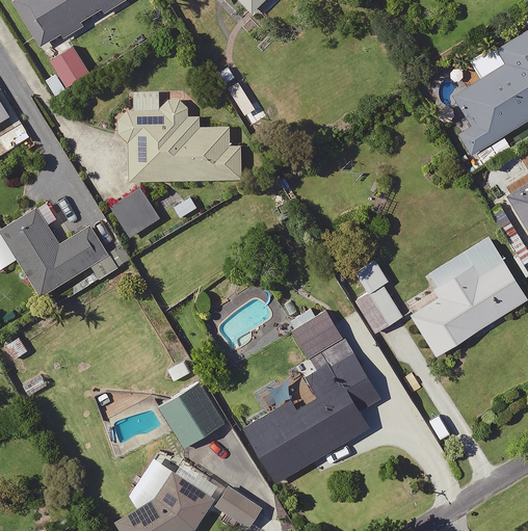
[(12,0),(11,1),(37,45),(112,0),(12,0)]
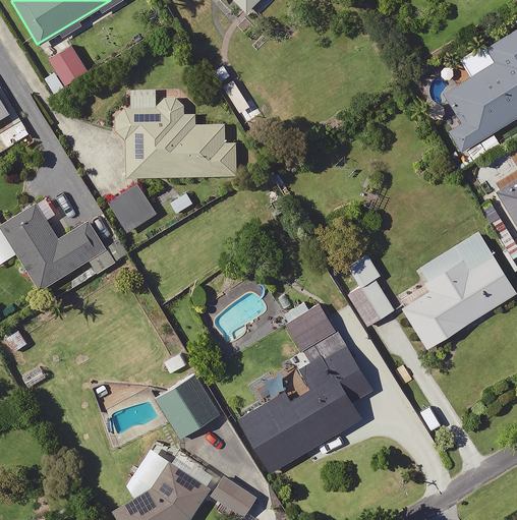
[(214,0),(217,2),(219,0),(232,0),(246,14),(260,0),(214,0)]
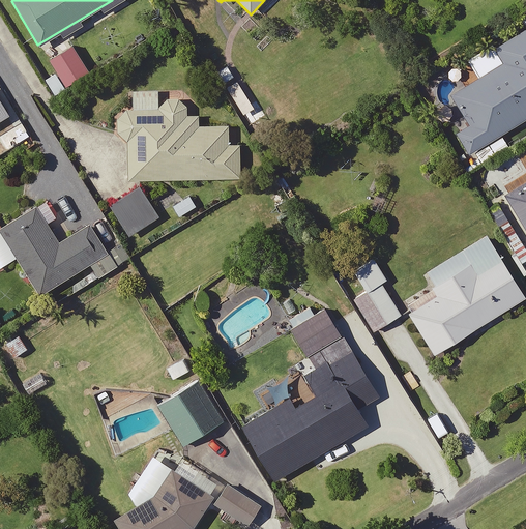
[(525,30),(496,49),(493,45),(468,60),(479,80),(453,95),(471,125),(459,133),(470,153),(525,119),(525,30)]
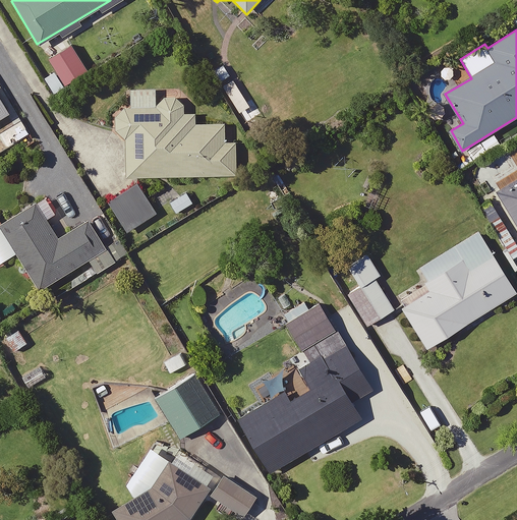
[(88,73),(71,46),(50,59),(66,87),(88,73)]
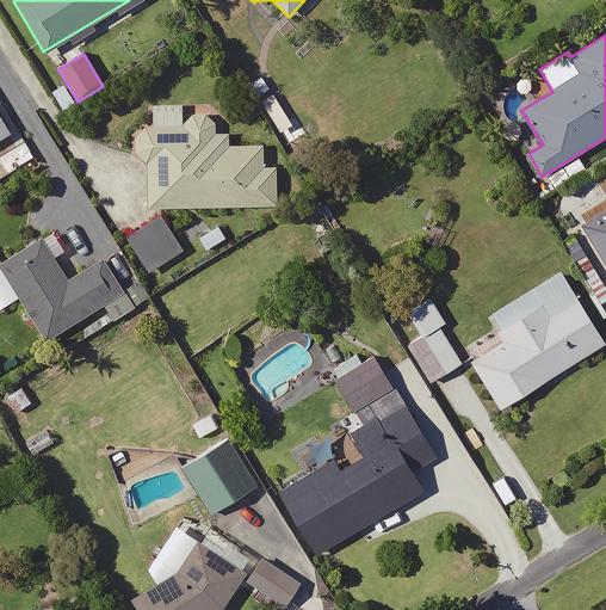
[(291,124),(260,73),(246,81),(277,133),(291,124)]
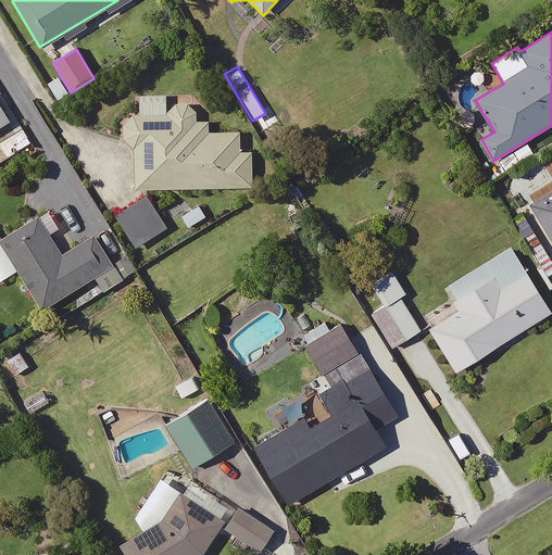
[(133,149),(134,189),(250,187),(249,151),(241,151),(241,133),(207,133),(205,120),(190,120),(189,95),(139,96),(139,113),(133,113),(133,120),(129,121),(127,122),(126,124),(124,126),(123,128),(122,130),(122,133),(122,136),(122,138),(123,140),(124,142),(126,144),(128,147),(130,148),(133,149)]
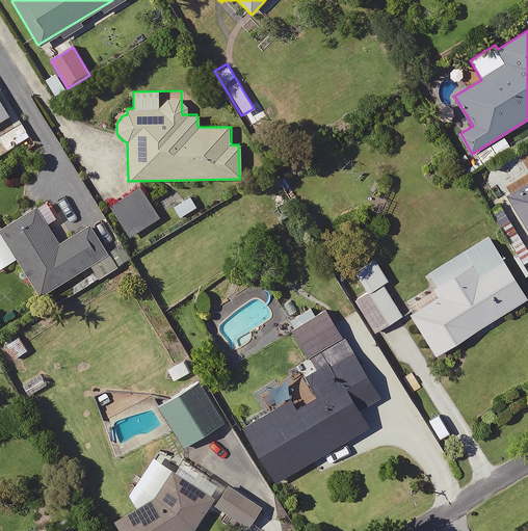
[(0,121),(8,115),(0,102),(0,121)]
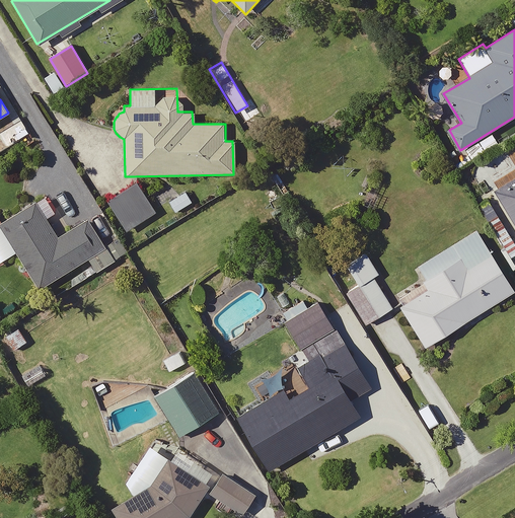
[(514,177),(496,190),(514,221),(514,177)]
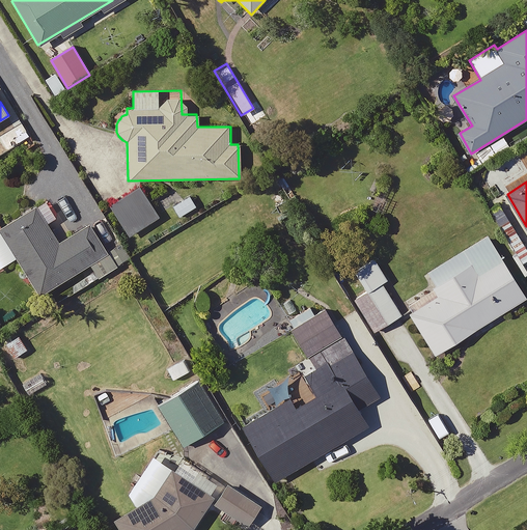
[(151,219),(134,191),(111,205),(129,233),(151,219)]
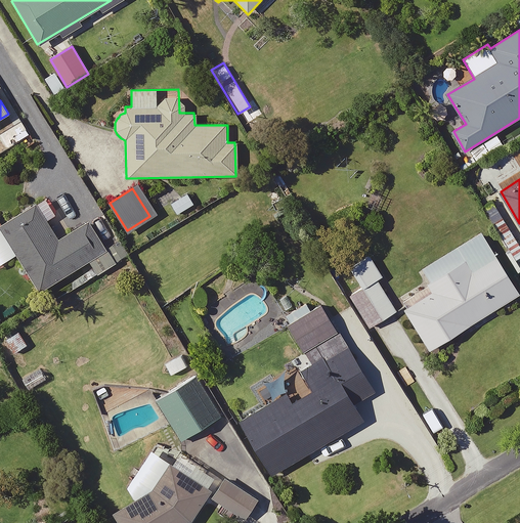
[(183,191),(167,202),(176,215),(191,204),(183,191)]
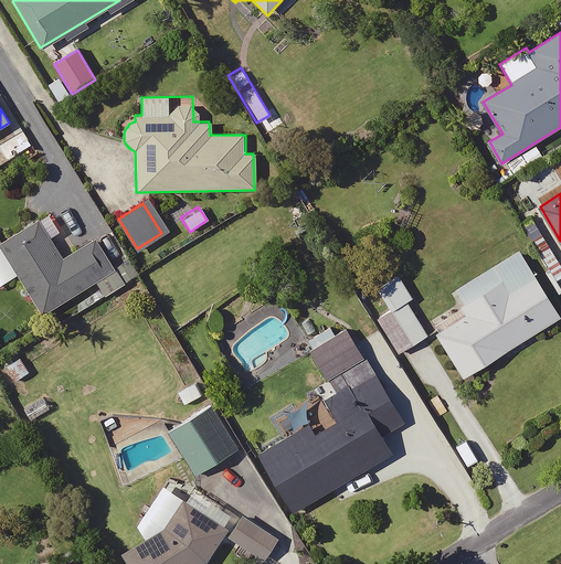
[(106,258),(94,241),(63,262),(36,221),(0,244),(0,273),(6,282),(17,274),(42,314),(113,269),(106,258)]
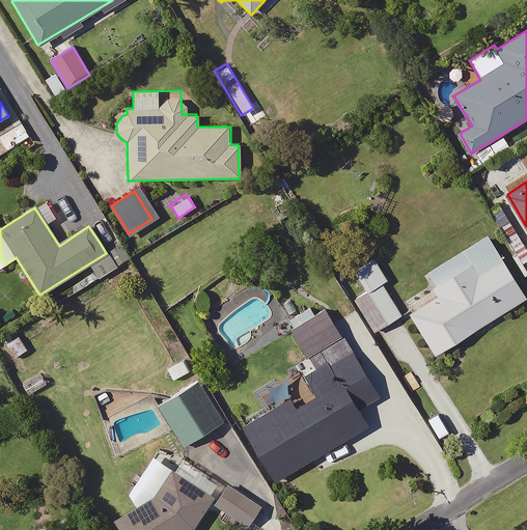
[(526,299),(526,298),(488,235),(428,272),(439,288),(408,309),(438,356),(526,299)]
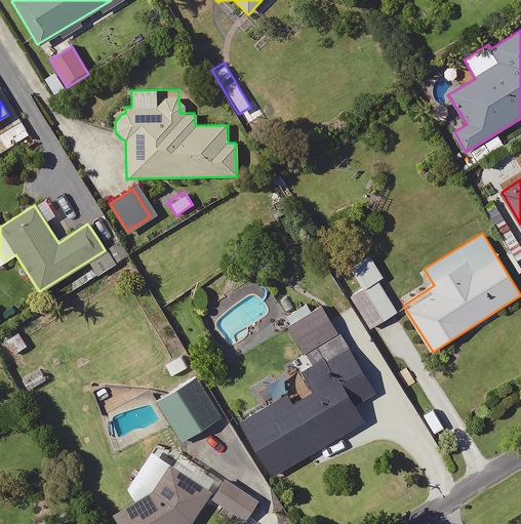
[(399,316),(370,256),(342,271),(370,330),(399,316)]
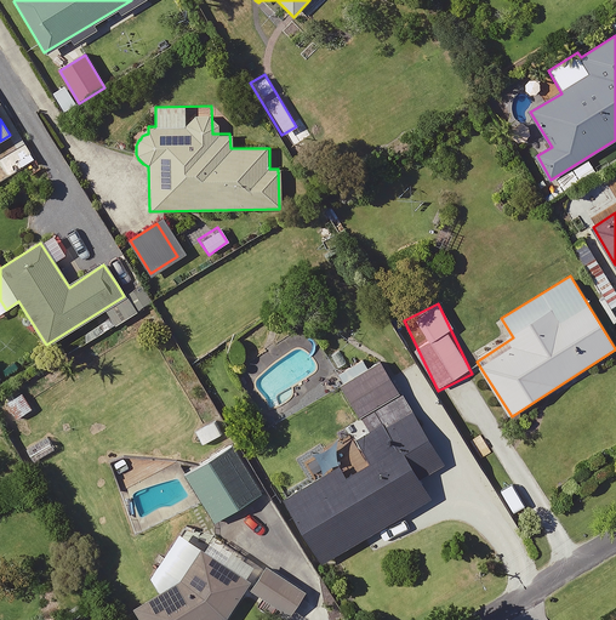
[(443,461),(381,362),(343,386),(371,431),(358,439),(374,464),(349,479),(328,447),(315,455),(329,475),(287,500),(326,563),(432,496),(418,476),(443,461)]
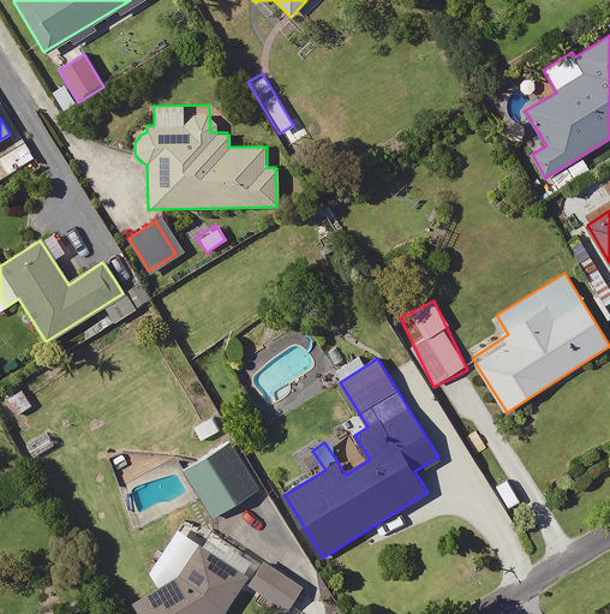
[(28,405),(18,387),(3,395),(12,413),(28,405)]
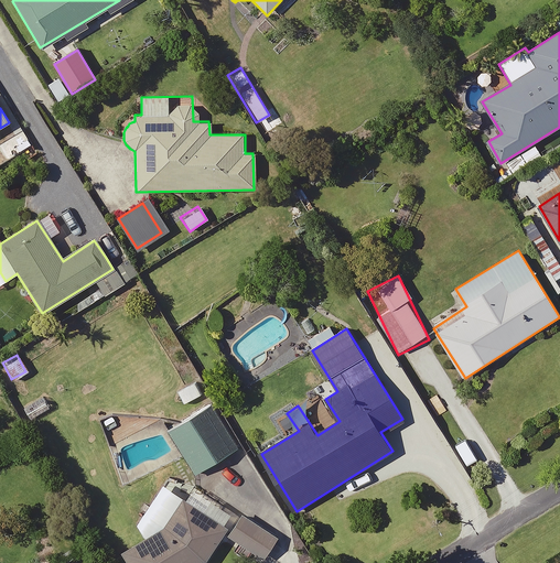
[(238,447),(213,409),(172,434),(196,474),(238,447)]
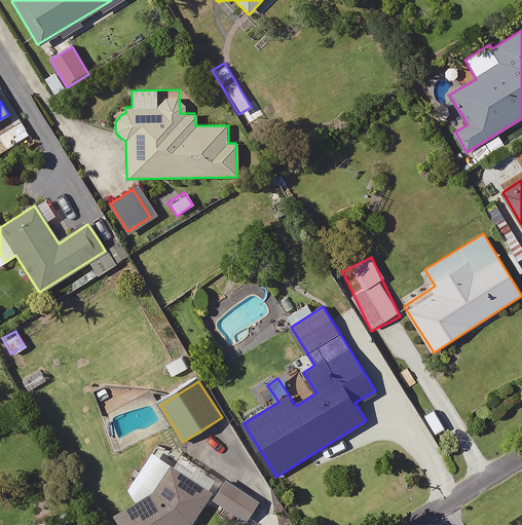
[(212,494),(173,466),(158,488),(116,517),(121,524),(183,524),(194,518),(212,494)]
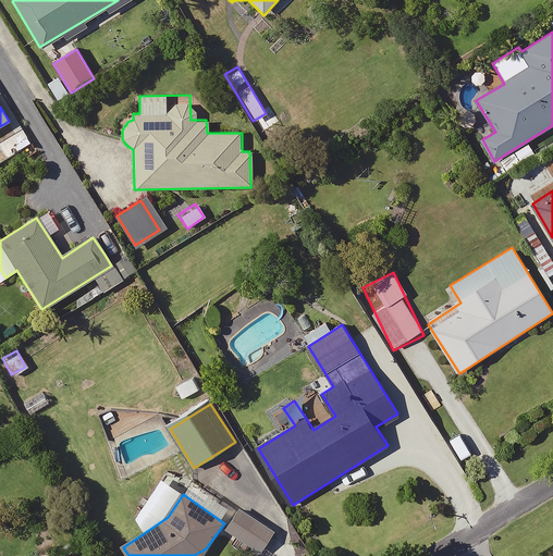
[(273,533),(244,511),(230,529),(259,552),(273,533)]
